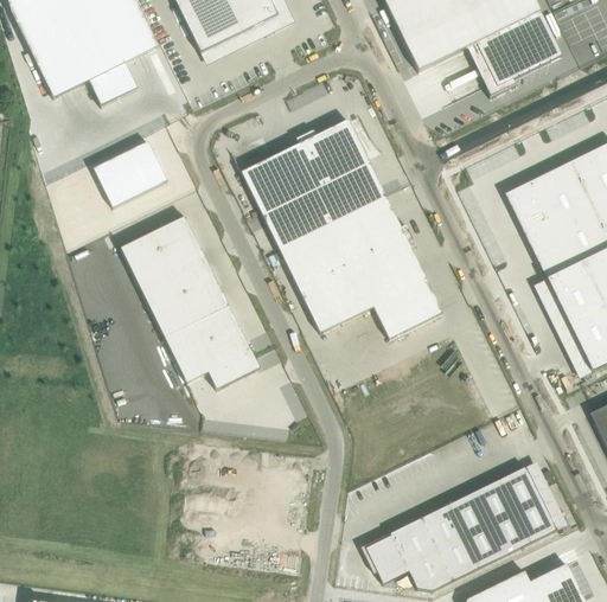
[(5,0),(50,93),(85,76),(98,102),(133,84),(121,59),(155,42),(135,0),(5,0)]
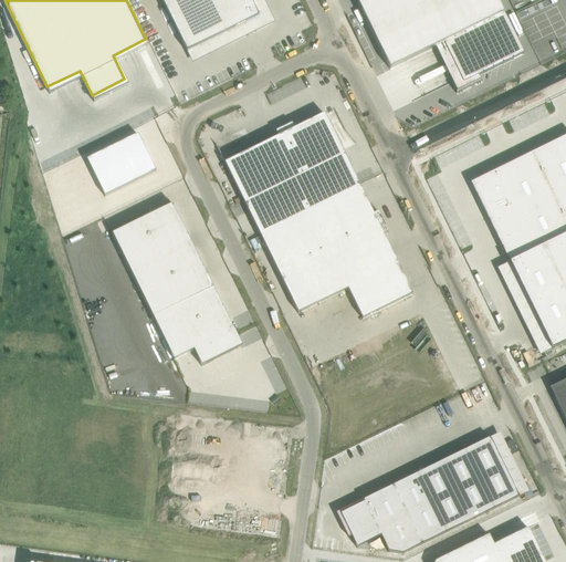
[(164,0),(187,48),(224,30),(229,38),(272,17),(263,0),(164,0)]
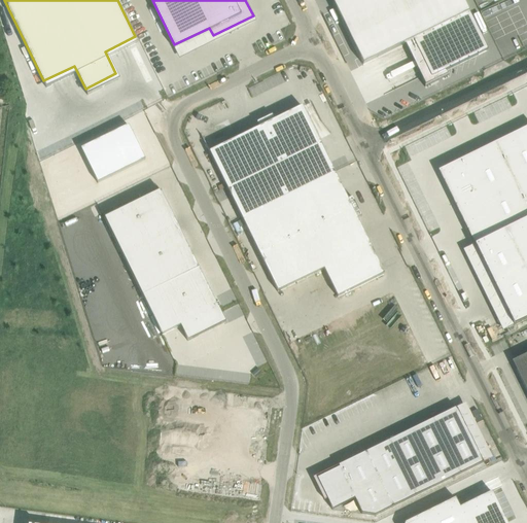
[(334,0),(356,45),(363,61),(405,40),(405,41),(406,41),(414,37),(429,69),(421,73),(425,82),(449,71),(449,70),(448,71),(446,67),(488,46),(464,0),(334,0)]
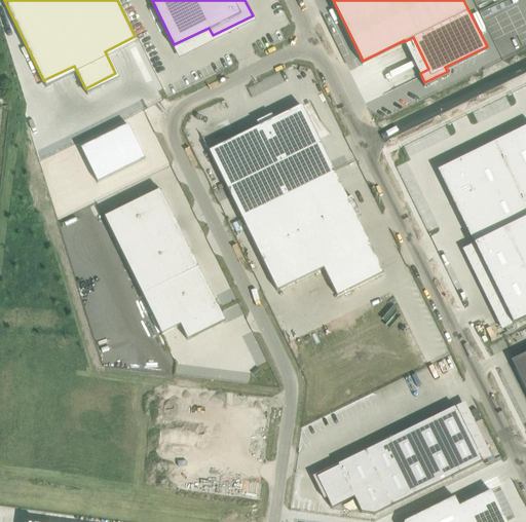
[(253,83),(257,90),(271,82),(267,75),(253,83)]
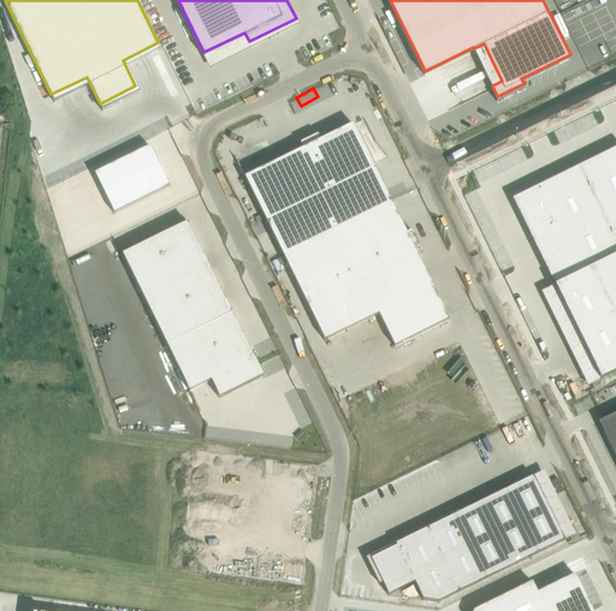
[(474,112),(462,119),(466,124),(478,118),(474,112)]
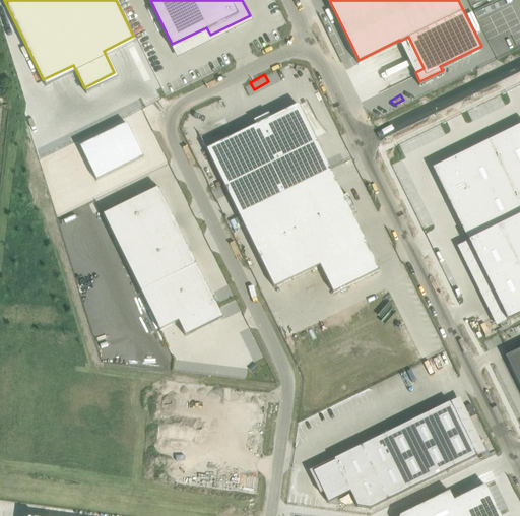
[(256,122),(206,146),(274,284),(320,262),(333,289),(380,266),(352,211),(356,209),(347,191),(343,193),(298,101),(270,114),(268,110),(253,117),(256,122)]
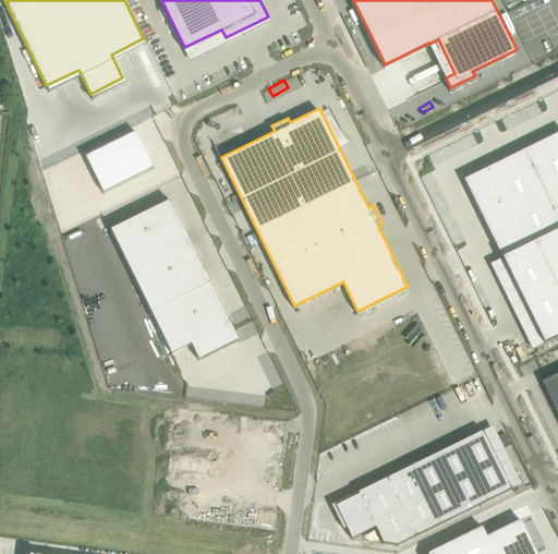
[(154,165),(136,129),(86,153),(92,166),(104,190),(138,172),(154,165)]
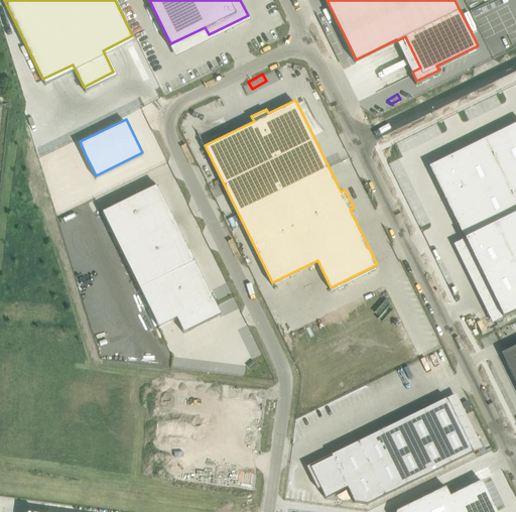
[(448,155),(431,164),(445,193),(443,194),(465,235),(515,210),(515,119),(447,153),(448,155)]
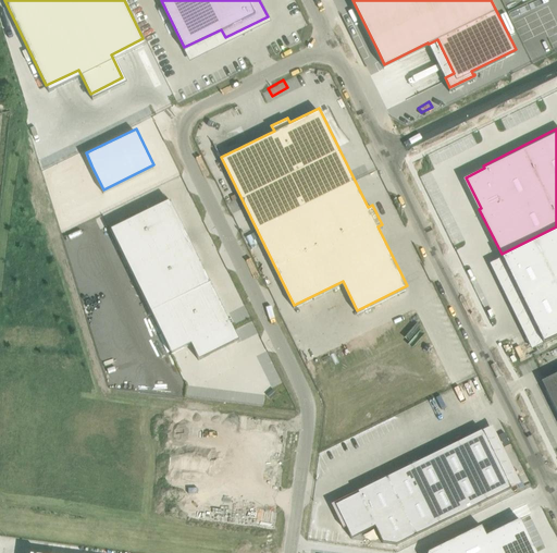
[(170,197),(110,226),(171,351),(190,341),(198,356),(209,351),(208,348),(237,336),(231,320),(170,197)]
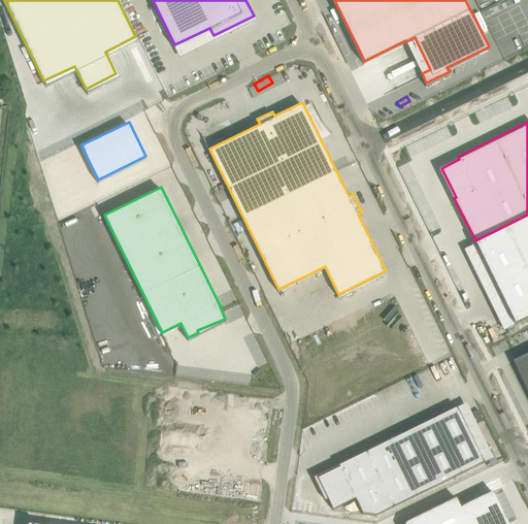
[(527,215),(475,240),(515,322),(527,315),(527,215)]
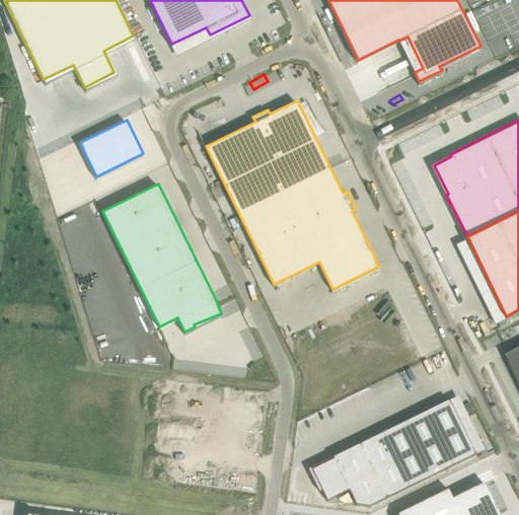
[(518,345),(505,353),(518,382),(518,345)]
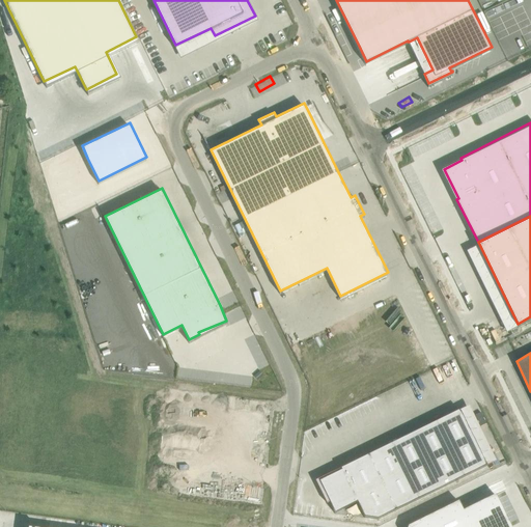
[(341,467),(319,477),(330,499),(335,509),(357,499),(364,514),(378,516),(416,497),(486,462),(459,407),(340,465),(341,467)]
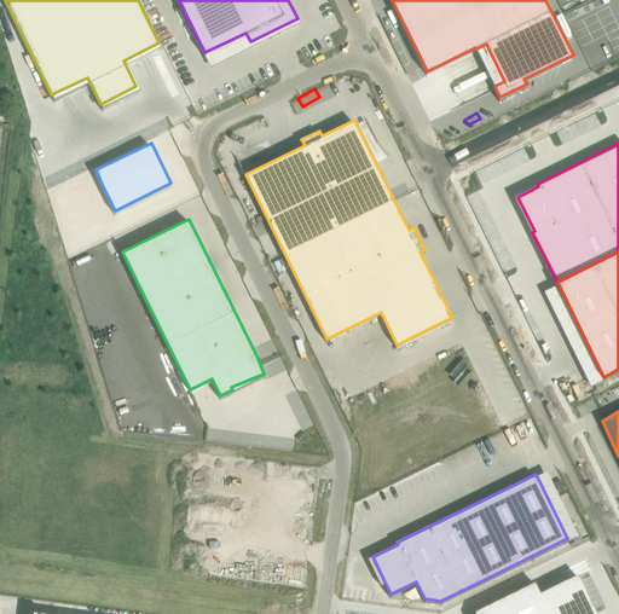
[(476,609),(473,613),(597,613),(578,572),(541,591),(534,580),(476,609)]
